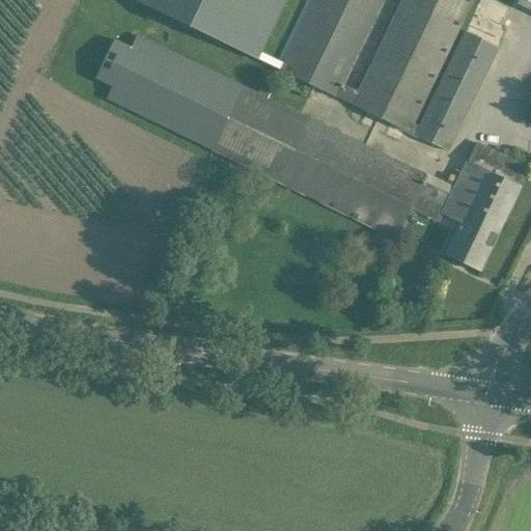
[(132,0),(258,61),(261,54),(286,0),(132,0)]
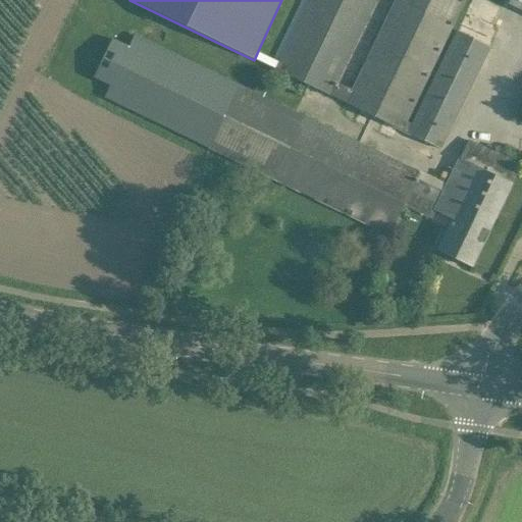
[(257,53),(254,60),(274,69),(288,75),(282,86),(304,96),(304,97),(309,87),(440,150),(490,47),(457,31),(456,31),(411,124),(407,122),(466,0),(394,0),(351,90),(337,83),(377,0),(307,0),(277,63),(257,53)]
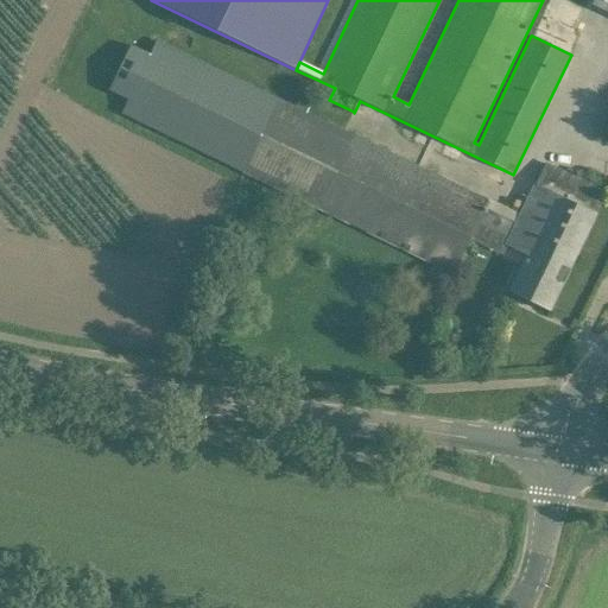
[(607,0),(594,0),(593,4),(607,10),(607,0)]
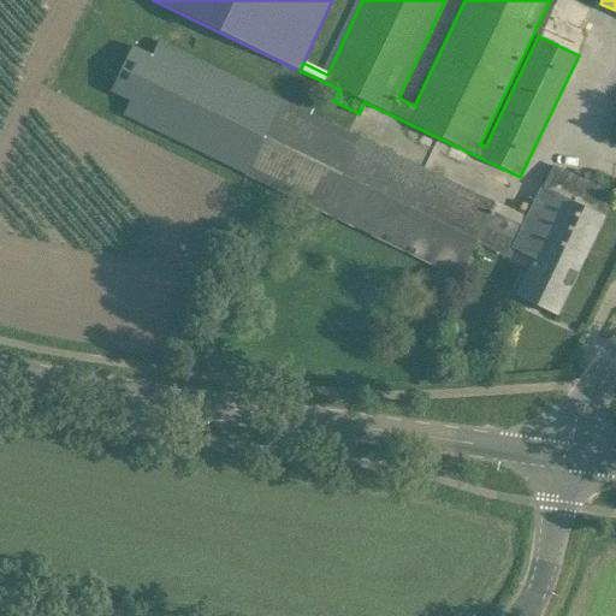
[(552,166),(528,218),(523,226),(491,211),(495,205),(350,135),(282,101),(159,42),(153,53),(134,43),(111,90),(130,100),(124,114),(247,173),(320,209),(460,276),(477,242),(495,252),(503,235),(516,242),(513,249),(534,260),(516,296),(557,315),(614,196),(552,166)]
